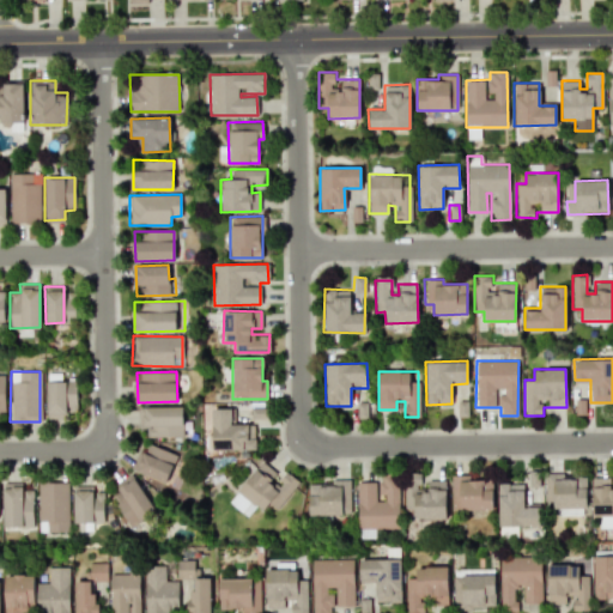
[(47,419),(66,419),(66,412),(77,411),(76,381),(60,381),(60,372),(46,372),(47,419)]
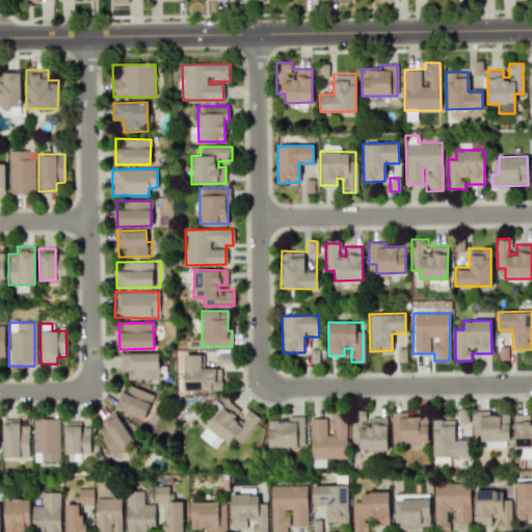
[(405,361),(405,348),(397,348),(397,361),(405,361)]
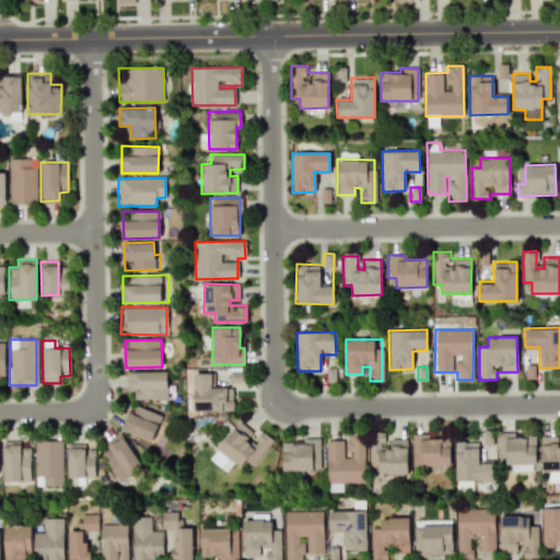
[(166,371),(130,372),(130,399),(166,398),(166,371)]
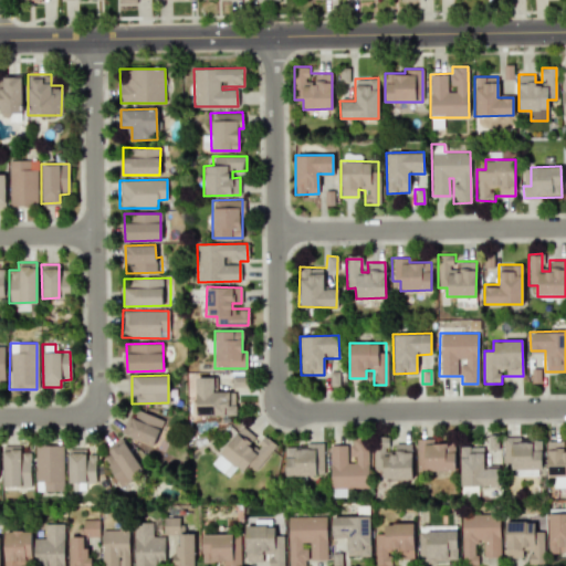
[(196,415),(236,413),(234,390),(216,390),(215,377),(195,377),(196,415)]
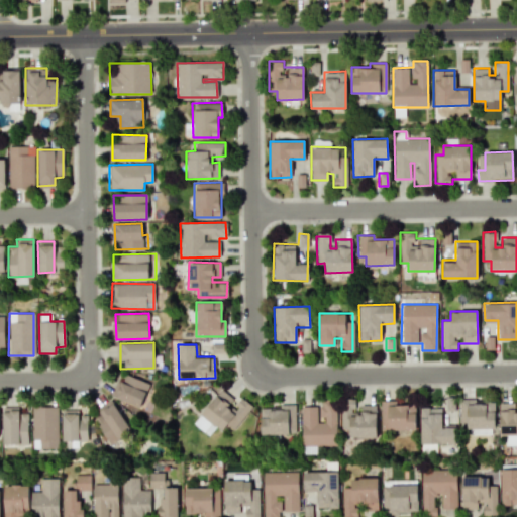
[(116,380),(111,398),(141,406),(148,382),(123,375),(122,382),(116,380)]
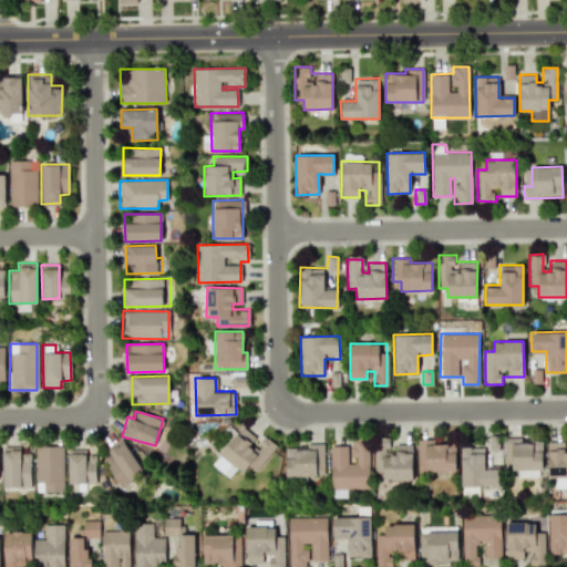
[(277,445),(265,436),(256,447),(251,443),(256,437),(241,426),(219,454),(243,473),(248,465),(256,472),(277,445)]
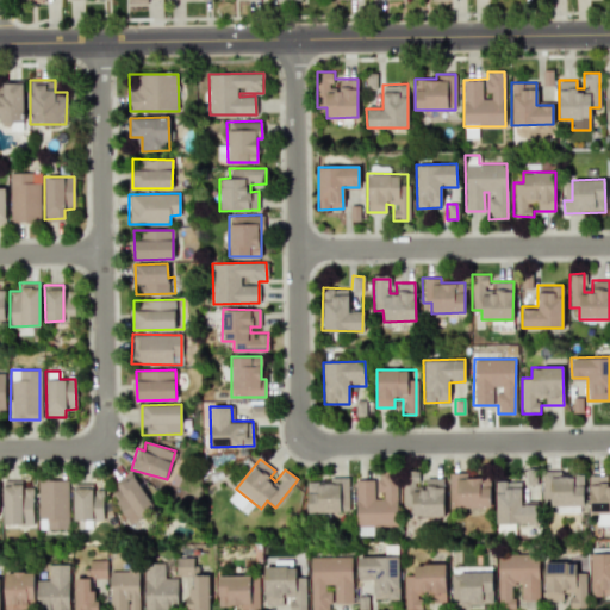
[(130,524),(155,506),(130,471),(113,481),(118,489),(110,495),(130,524)]
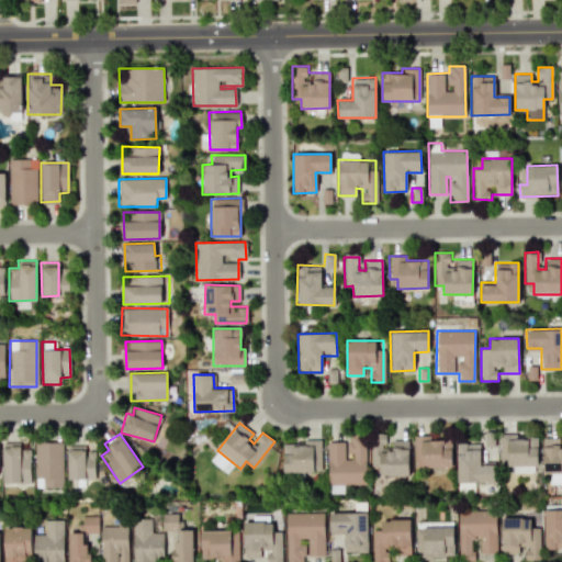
[(451,467),(451,439),(430,439),(430,435),(413,436),(414,468),(451,467)]
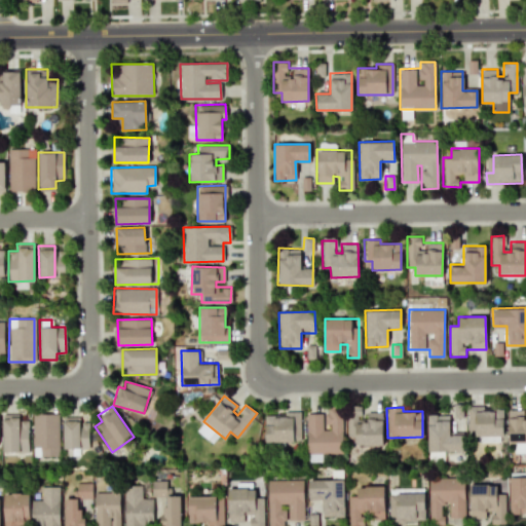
[(501,407),(467,408),(467,429),(476,429),(477,443),(502,442),(501,407)]
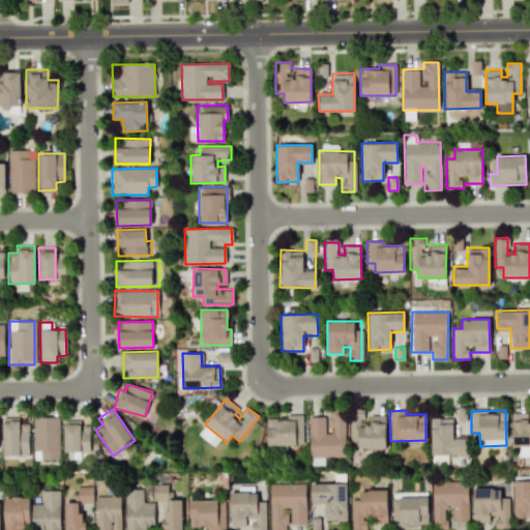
[(308,416),(310,458),(345,457),(344,415),(308,416)]
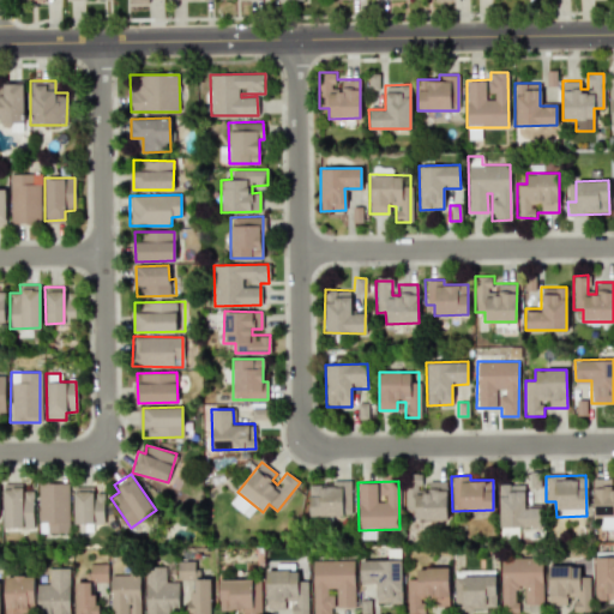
[(446,519),(445,481),(427,481),(427,487),(407,487),(407,491),(414,491),(414,521),(446,519)]
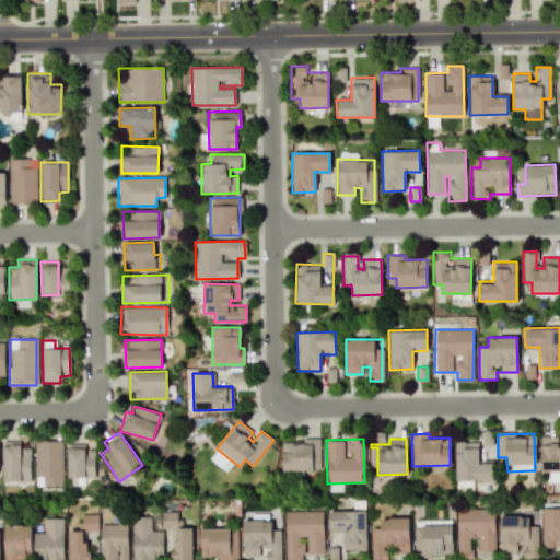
[(34,441),(35,486),(61,486),(60,440),(34,441)]
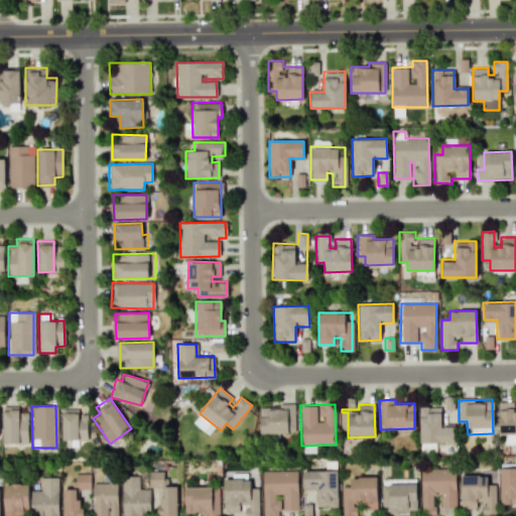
[(294,433),(294,405),(259,405),(260,433),(294,433)]
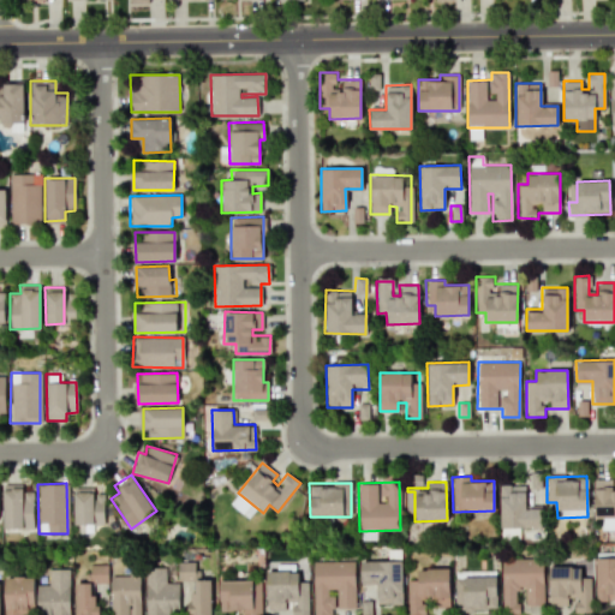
[(33,491),(22,491),(22,484),(3,484),(1,529),(33,529),(33,491)]
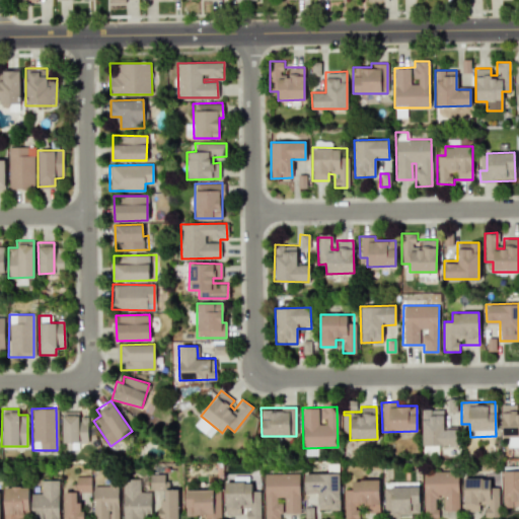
[(421,410),(423,455),(438,454),(438,446),(457,445),(456,427),(443,427),(442,410),(421,410)]
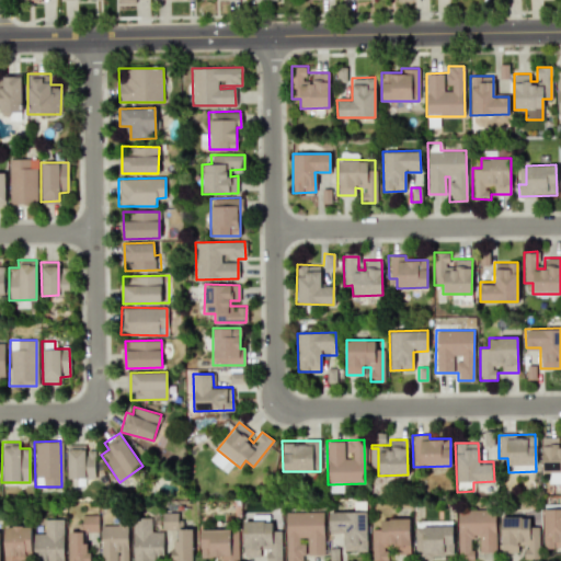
[(94,478),(94,447),(67,447),(67,478),(94,478)]
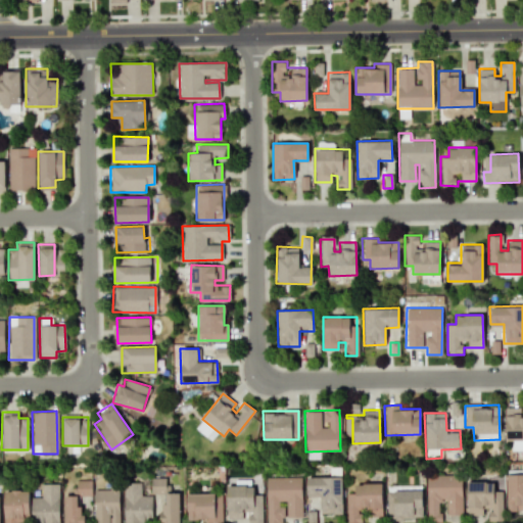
[(210,441),(218,433),(203,420),(196,428),(210,441)]
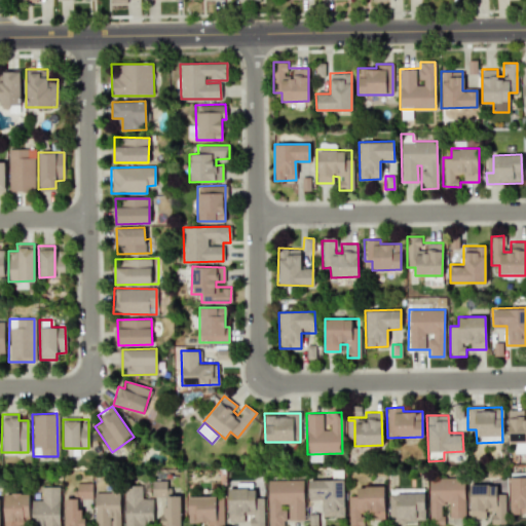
[(525,476),(509,477),(510,515),(525,514),(525,476)]
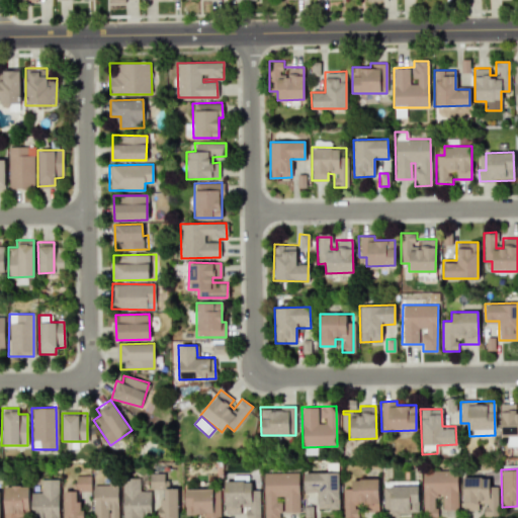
[(339,509),(338,471),(303,472),(303,491),(317,491),(317,503),(318,503),(318,509),(339,509)]
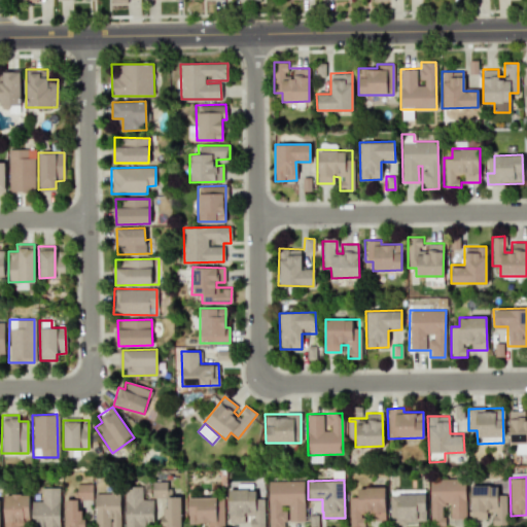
[(268,481),(268,526),(285,526),(285,511),(280,511),(280,504),(287,504),(288,521),(304,521),(304,481),(268,481)]
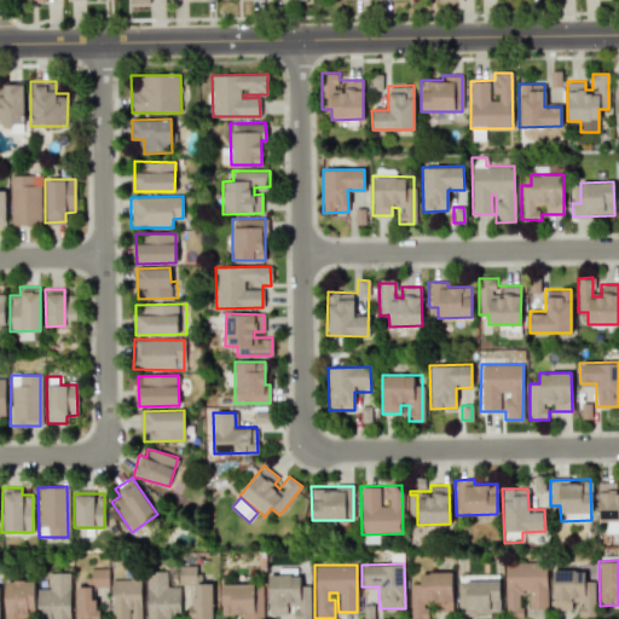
[(547,609),(545,565),(504,565),(505,618),(525,618),(525,609),(547,609)]
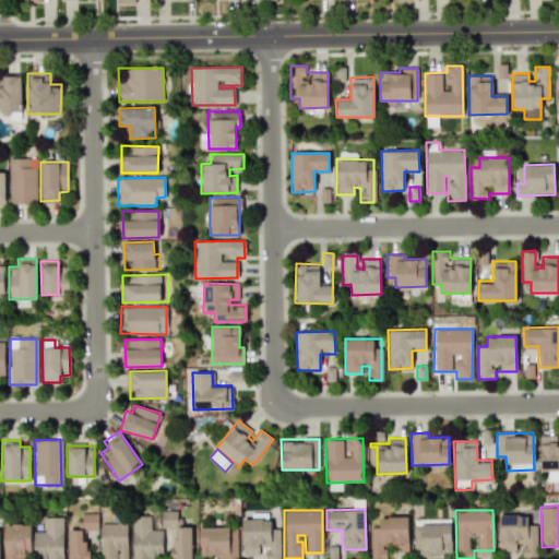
[(191,558),(191,526),(177,526),(177,511),(162,511),(162,527),(175,526),(175,538),(170,538),(170,558),(191,558)]
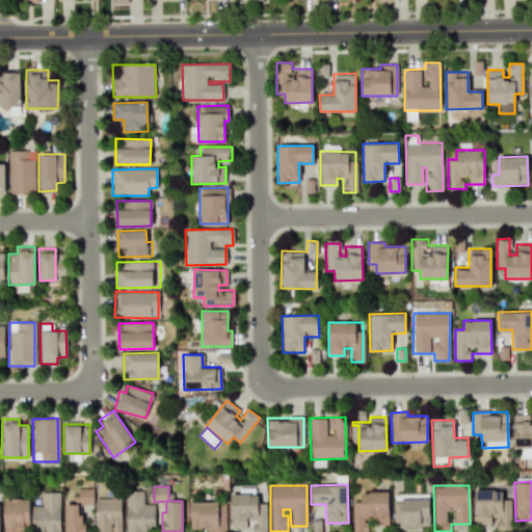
[(64,531),(83,531),(83,504),(92,504),(94,488),(76,488),(75,504),(64,504),(64,531)]
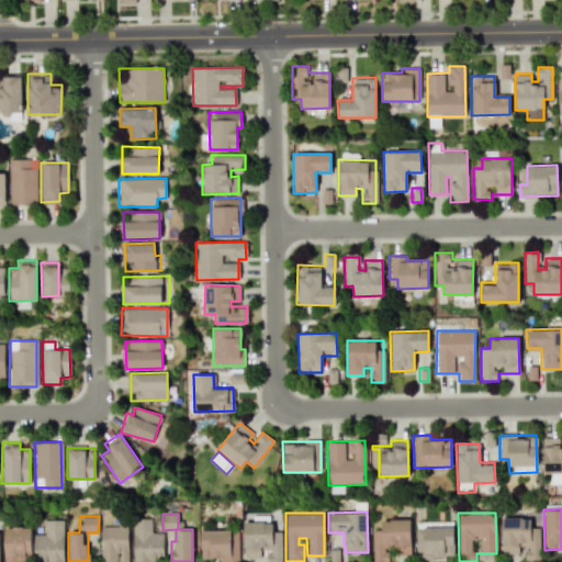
[(501,517),(502,553),(523,553),(523,561),(539,560),(538,527),(530,527),(530,517),(501,517)]
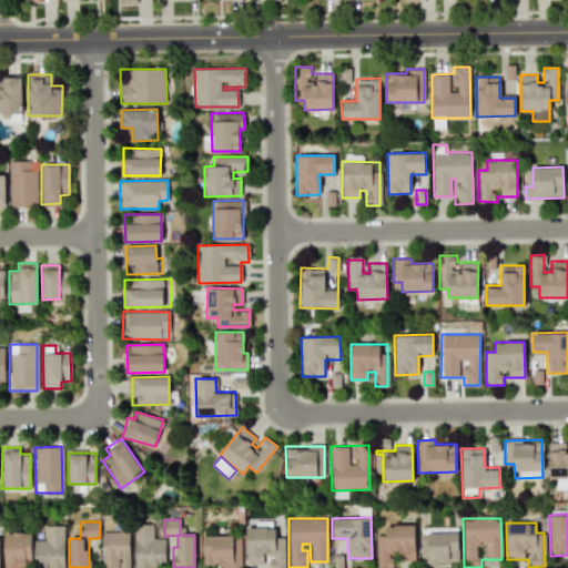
[(33,539),(33,567),(63,567),(63,525),(44,526),(44,539),(33,539)]
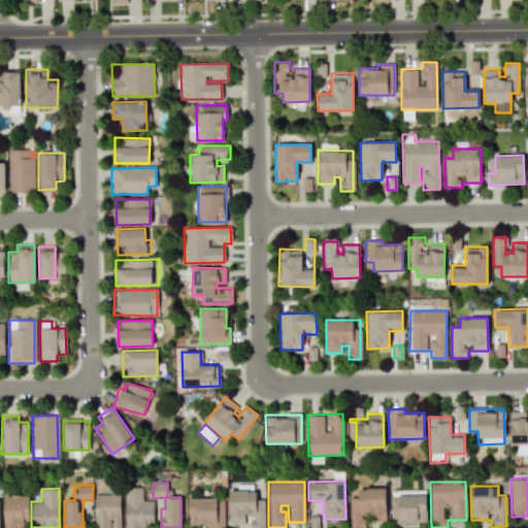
[(350,527),(366,527),(366,522),(386,521),(385,488),(358,488),(358,498),(350,498),(350,527)]
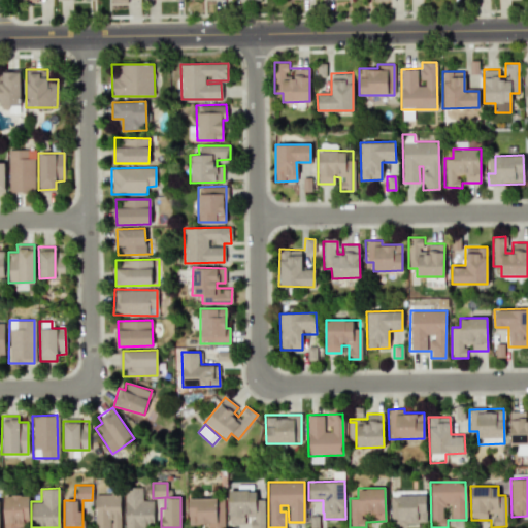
[(426,524),(425,489),(390,490),(391,525),(426,524)]
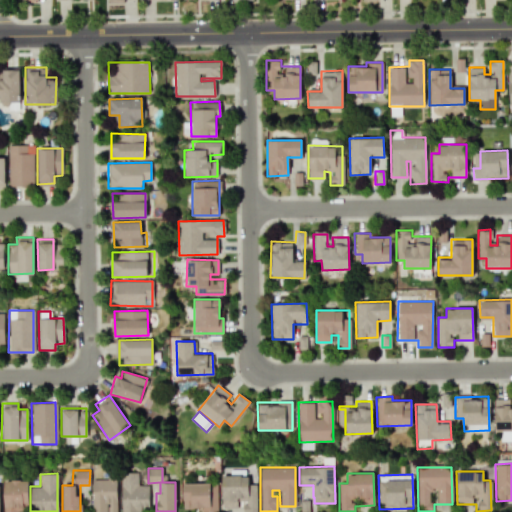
[(256,511),(256,484),(248,484),(248,475),(221,476),(222,508),(242,508),(242,511),(256,511)]
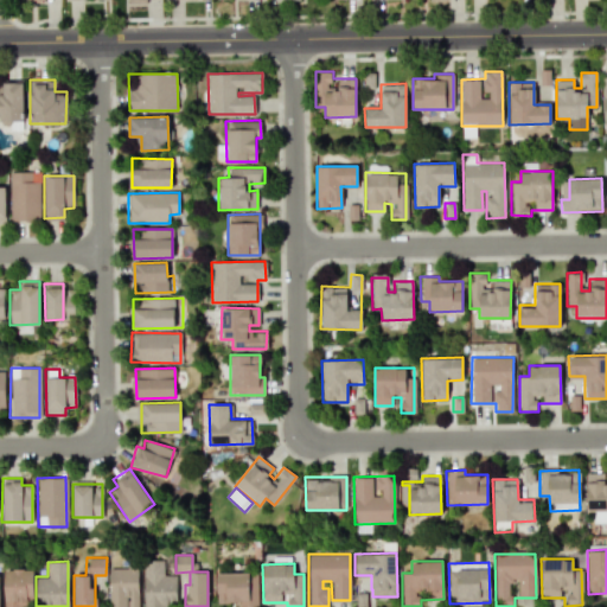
[(163,566),(144,566),(144,606),(176,606),(176,579),(163,579),(163,566)]
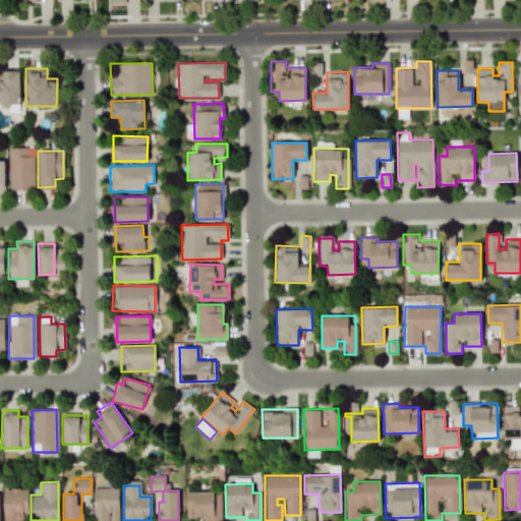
[(118,520),(119,487),(94,487),(93,520),(118,520)]
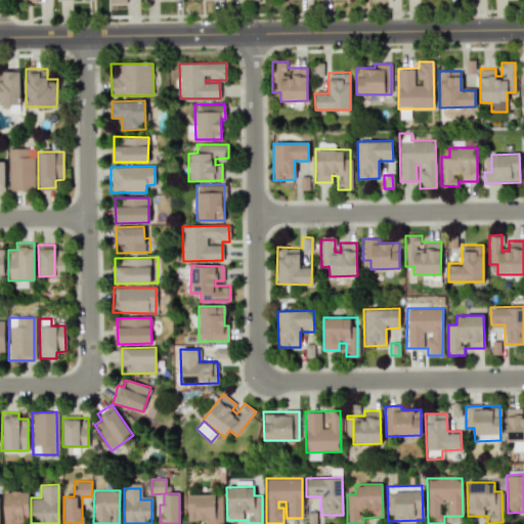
[(4,491),(3,523),(29,523),(29,491),(4,491)]
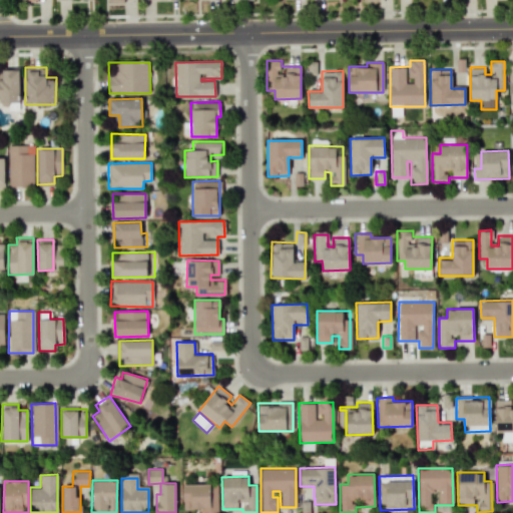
[(183,509),(202,509),(202,512),(217,512),(217,483),(182,484),(183,509)]
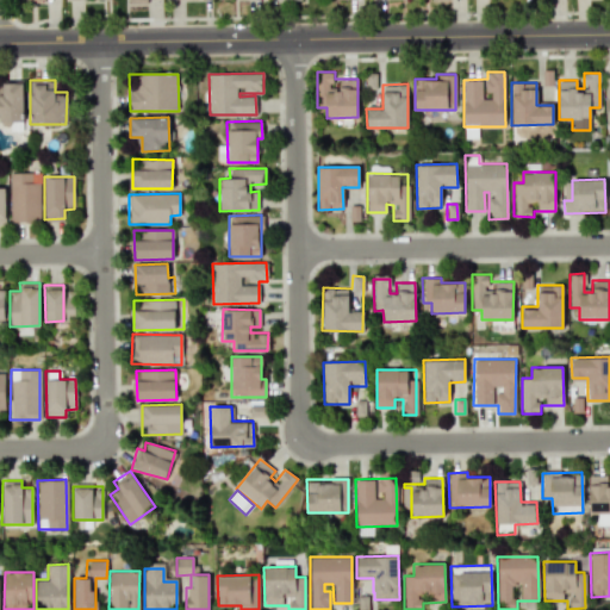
[(358,609),(373,609),(373,596),(358,596),(358,609)]
